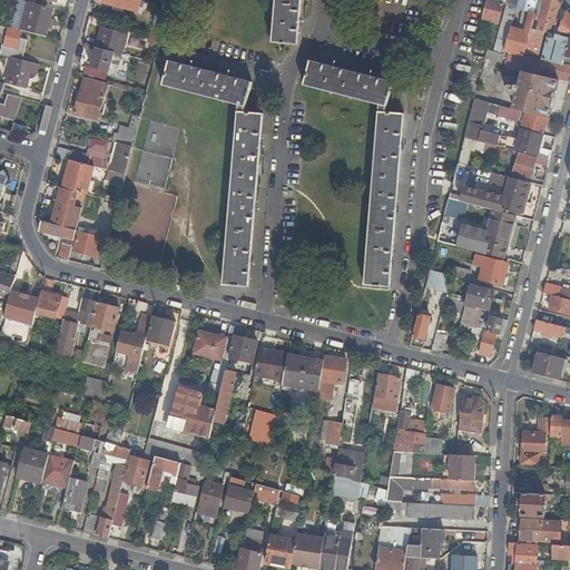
[(147,3),(148,1),(144,0),(99,0),(100,1),(139,11),(141,2),(147,3)]
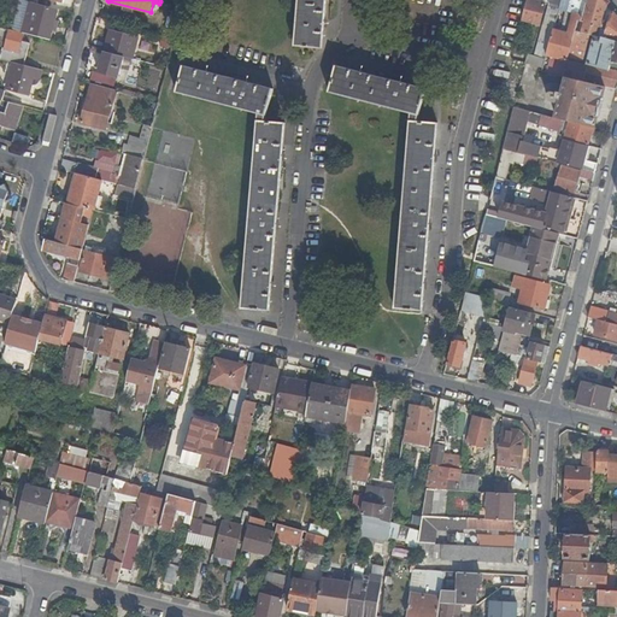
[(299,0),(295,45),(323,47),(325,0),(299,0)]
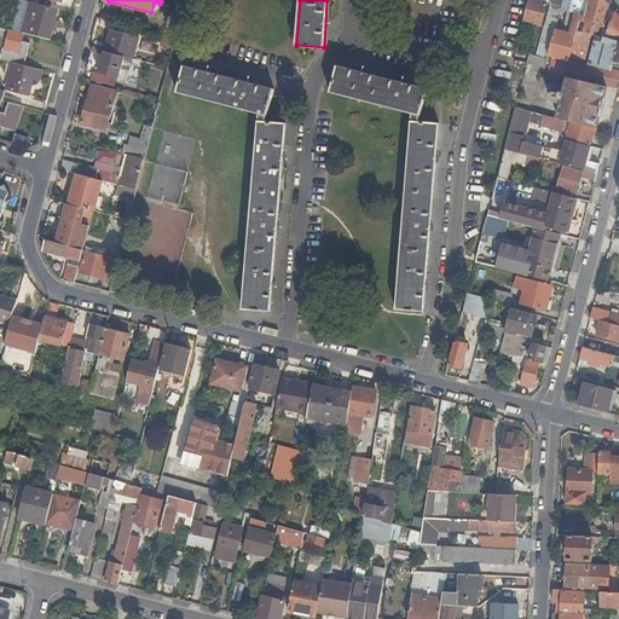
[(543,3),(534,0),(528,0),(525,18),(542,23),(547,4),(543,3)]
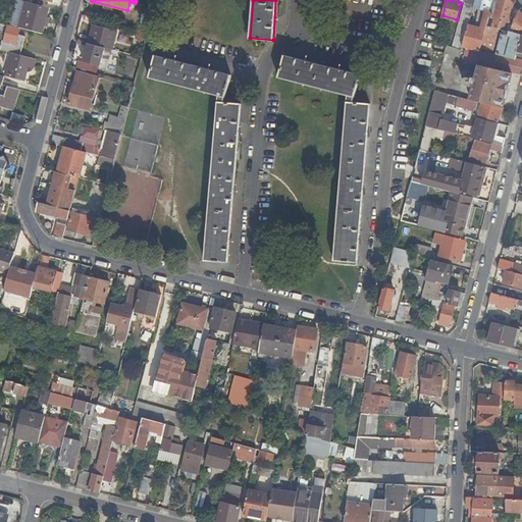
[(493,14),(497,0),(474,0),(473,7),(485,10),(480,28),(468,24),(462,46),(480,51),(482,43),(485,30),(486,25),(489,16),(492,17),(493,14)]
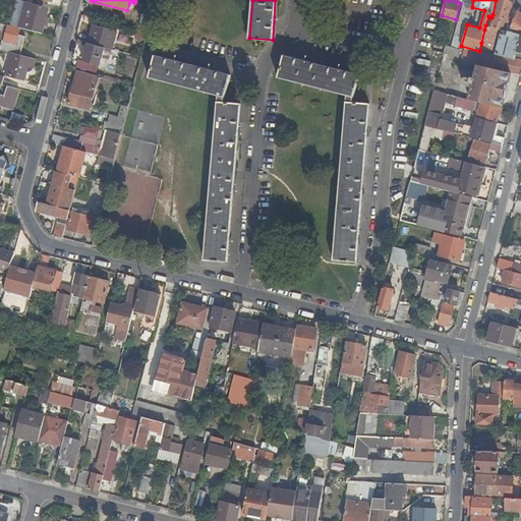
[(505,31),(512,4),(509,0),(496,0),(493,14),(491,17),(488,16),(485,25),(501,30),(503,30),(505,31)]
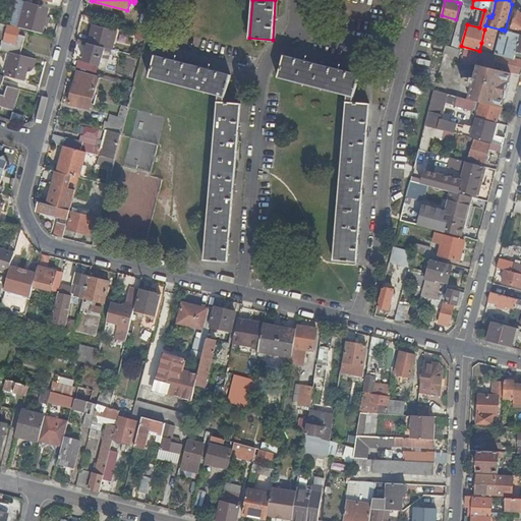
[(50,7),(41,5),(33,3),(29,2),(26,1),(23,13),(20,26),(44,33),(50,7)]
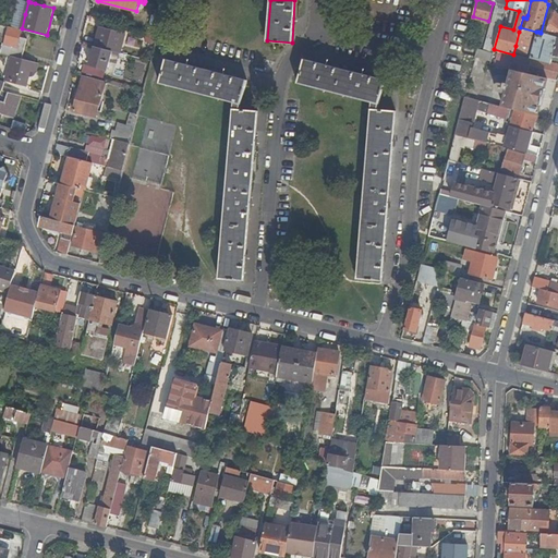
[(500,26),(506,8),(496,4),(482,50),(493,53),(494,49),(500,26)]
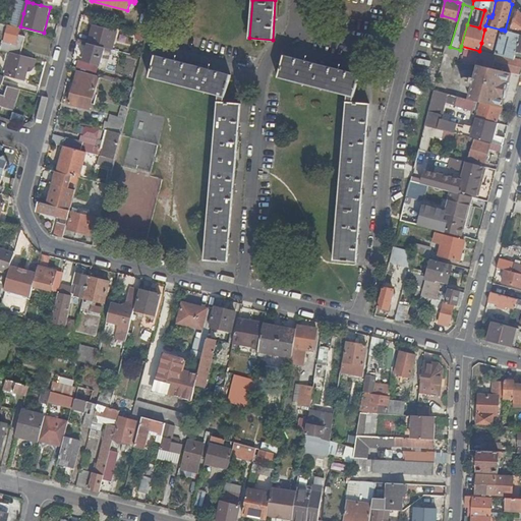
[(509,27),(508,31),(520,34),(520,13),(517,9),(512,29),(509,27)]
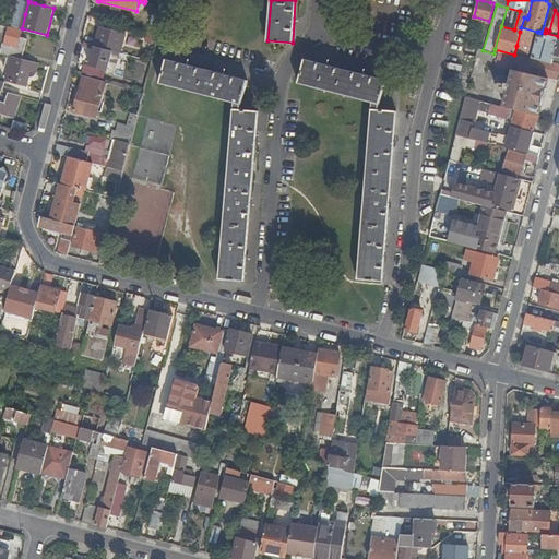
[(0,40),(3,43),(0,52),(15,57),(23,59),(28,39),(20,37),(22,28),(18,27),(0,23),(0,31),(1,31),(0,33),(0,40)]
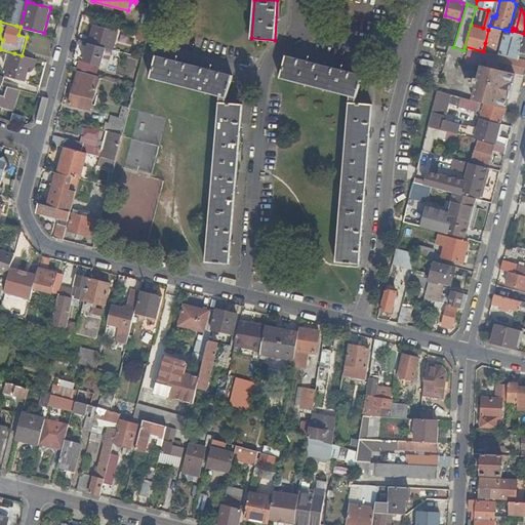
[(94,26),(89,43),(107,48),(114,49),(118,32),(94,26)]
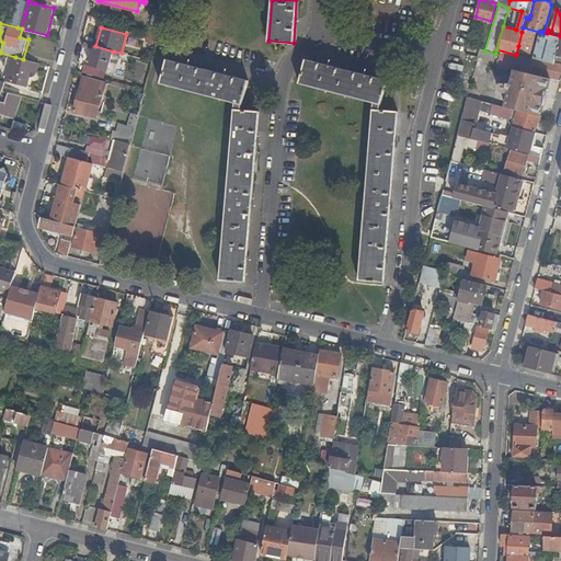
[(534,60),(515,56),(512,69),(516,69),(551,78),(560,79),(560,36),(547,33),(544,33),(541,32),(534,60)]
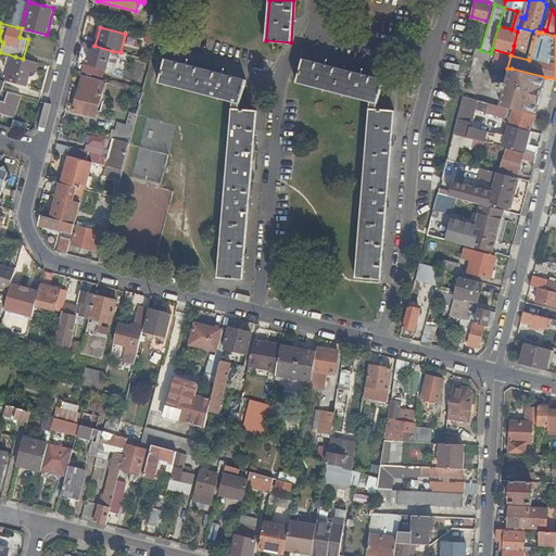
[(522,34),(517,32),(514,46),(525,48),(527,42),(521,41),(522,34)]
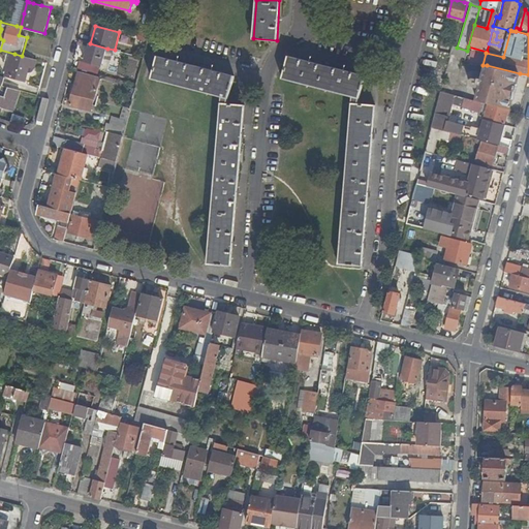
[(102,66),(107,49),(90,43),(86,61),(102,66)]
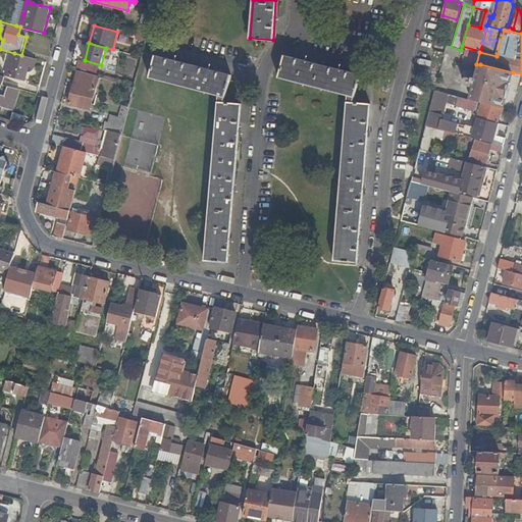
[(459,57),(461,50),(451,47),(448,46),(446,53),(459,57)]
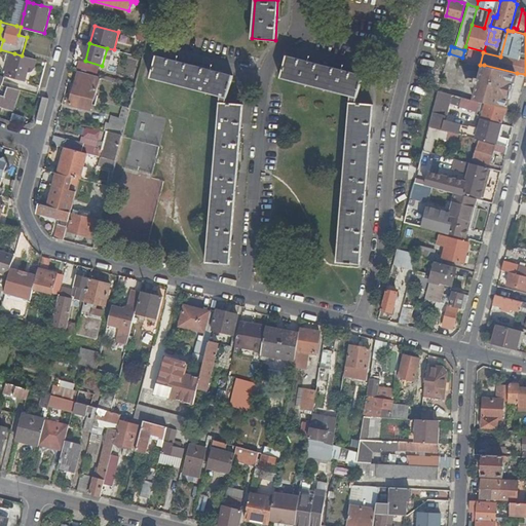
[(36,63),(36,60),(22,55),(14,53),(8,76),(26,80),(28,72),(32,71),(33,70),(36,63)]
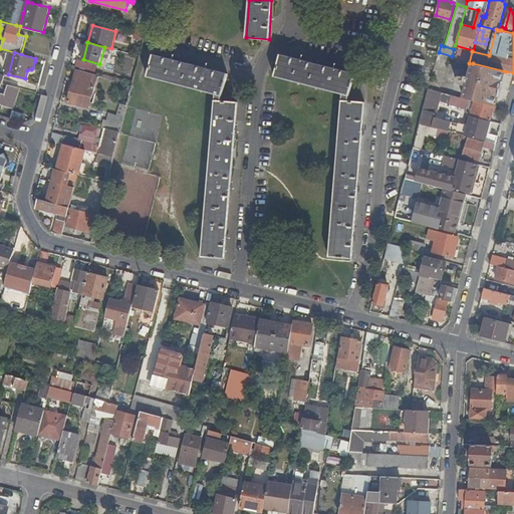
[(221,100),(228,74),(153,54),(148,76),(215,93),(207,195),(202,256),(224,258),(237,101),(221,100)]
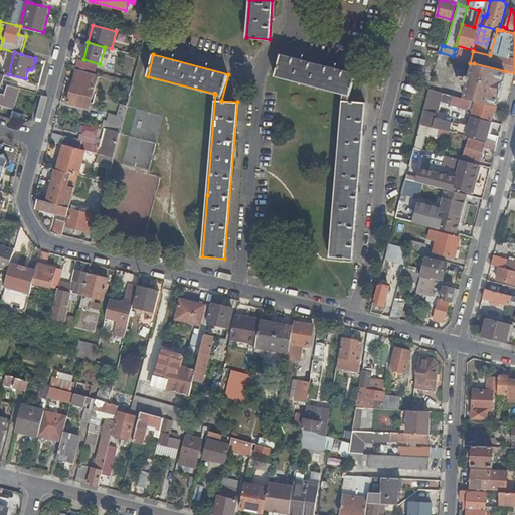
[(355,73),(291,56),(282,54),(276,75),(278,76),(343,94),(329,256),(352,259),(365,102),(348,101),(349,98),(355,73)]
